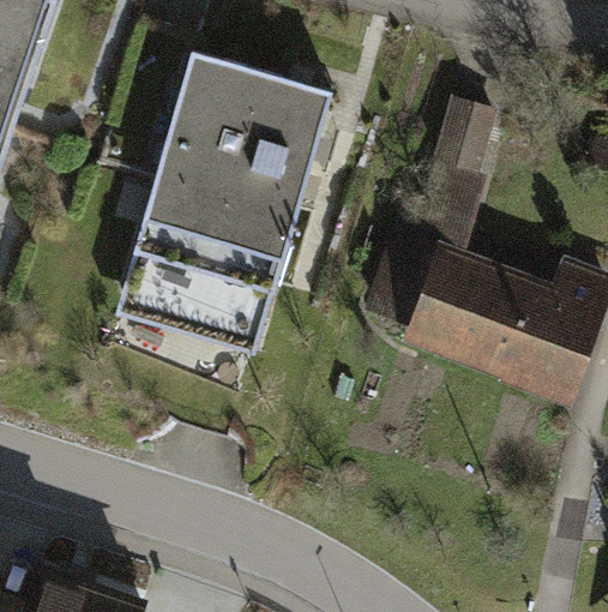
[(0,162),(17,113),(54,0),(0,0),(0,162)]
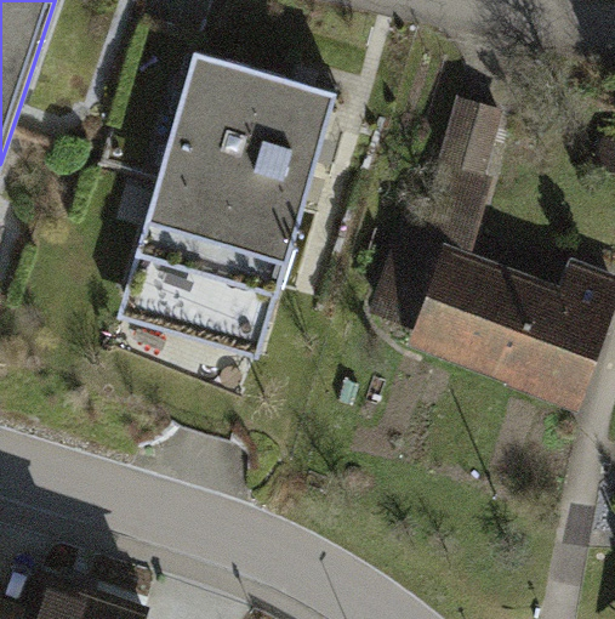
[(332,92),(194,52),(121,294),(256,350),(332,92)]
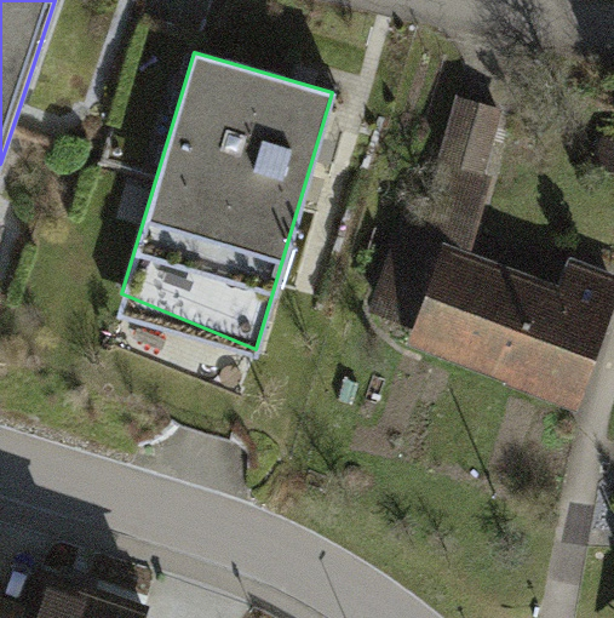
[(454,240),(495,115),(454,102),(414,227),(454,240)]
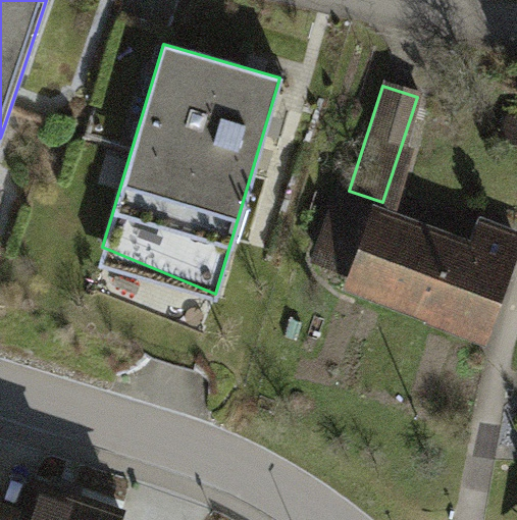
[(516,121),(504,116),(496,137),(516,145),(516,121)]
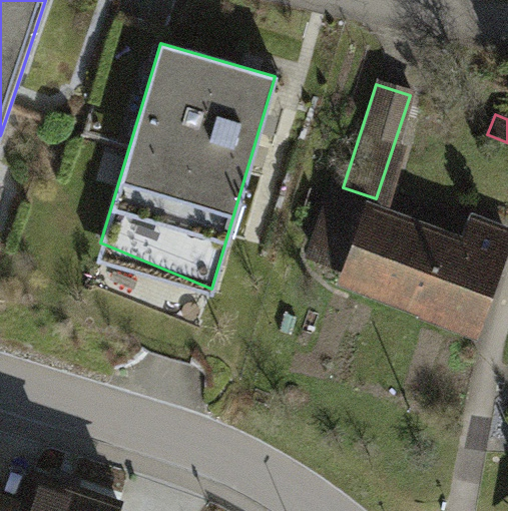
[(327,196),(305,258),(476,323),(507,241),(465,225),(457,246),(327,196)]
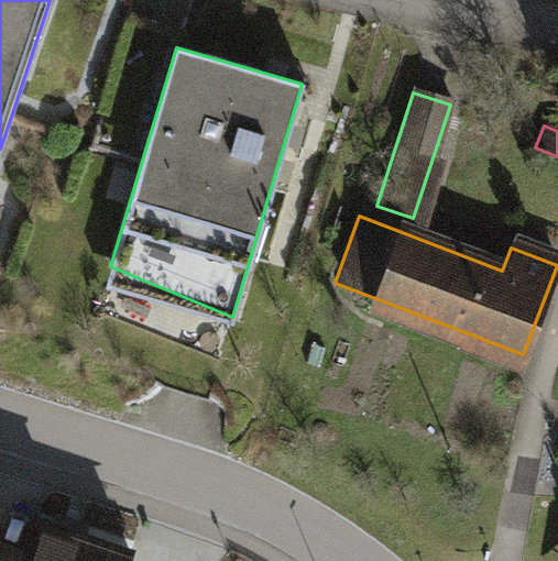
[(13,560),(0,556),(0,560),(119,560),(122,552),(31,521),(17,560),(13,560)]
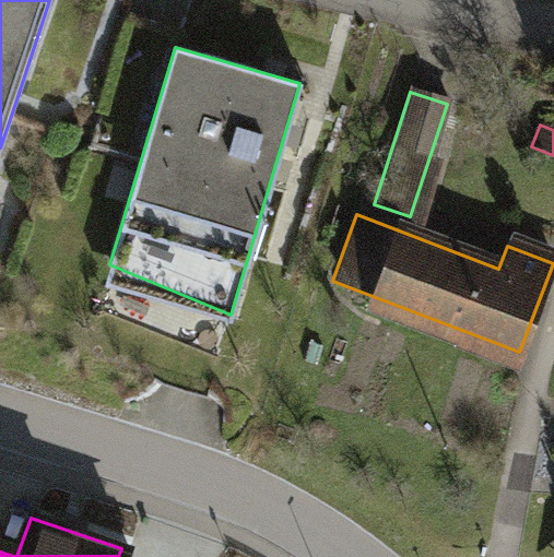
All buildings are outlined.
